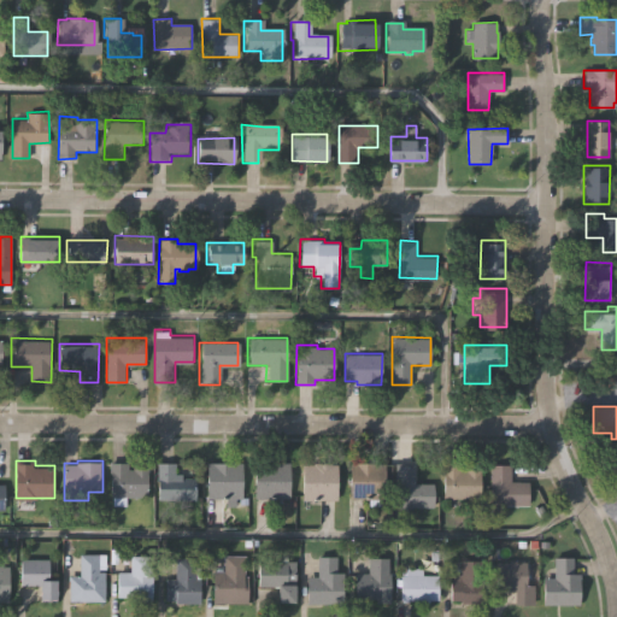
[(147,497),(124,497),(124,505),(111,505),(112,460),(128,460),(128,468),(133,468),(133,464),(147,464),(147,497)]
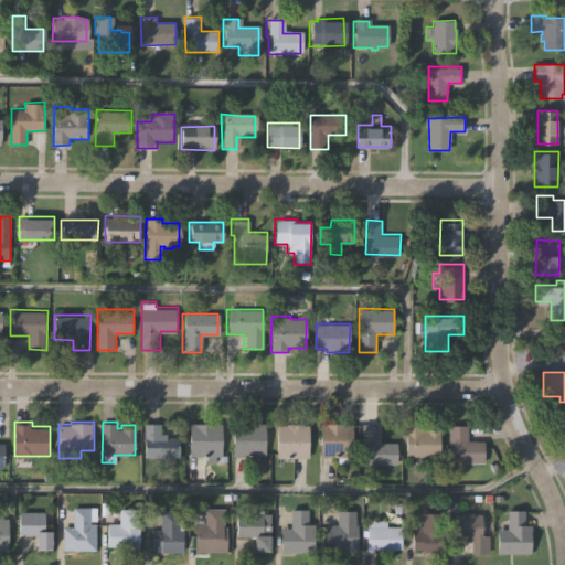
[(179,458),(144,458),(145,423),(161,424),(160,434),(167,434),(167,436),(180,436),(179,458)]
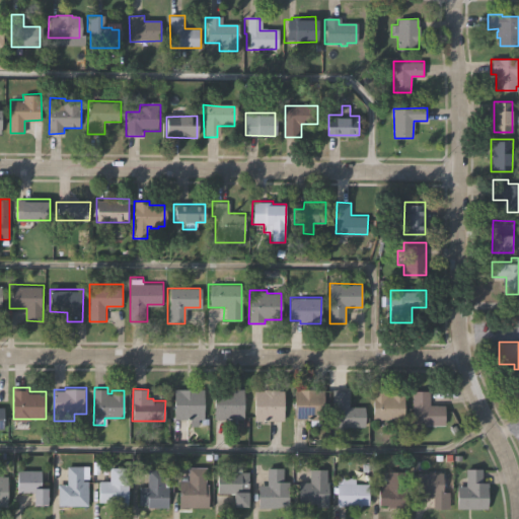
[(245,419),(214,419),(214,388),(245,388),(245,419)]
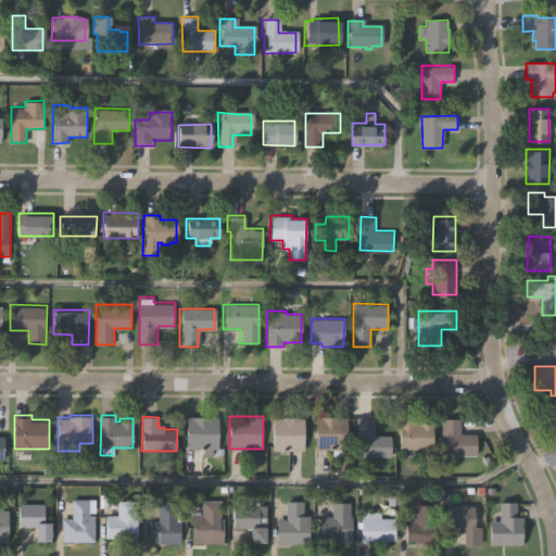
[(345,449),(341,449),(341,456),(330,456),(330,450),(313,450),(313,416),(345,416),(345,449)]
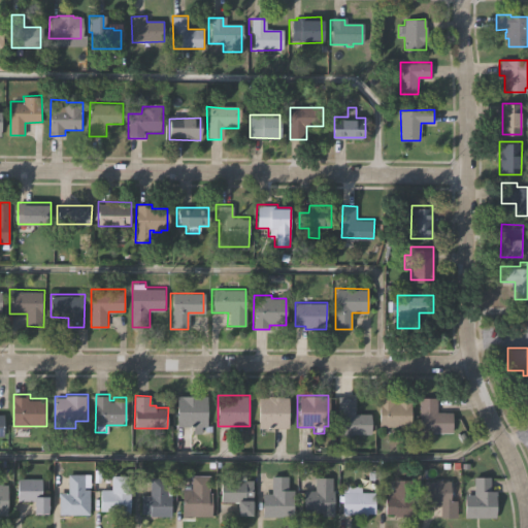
[(348,444),(336,444),(336,395),(354,395),(354,414),(369,414),(369,434),(348,434),(348,444)]
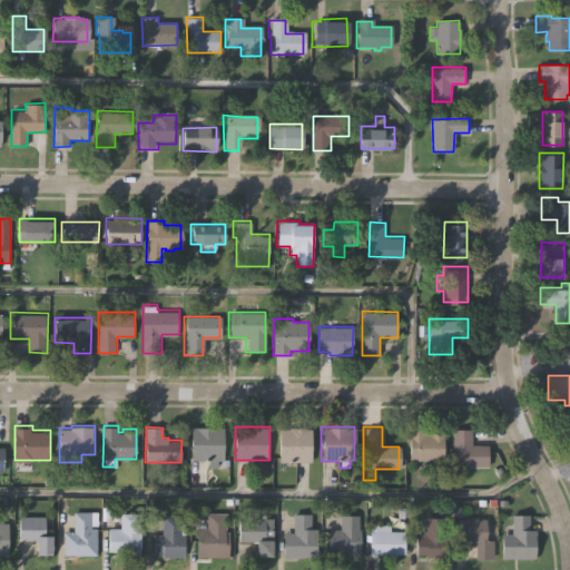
[(444,461),(409,460),(409,426),(423,426),(423,434),(429,434),(429,429),(444,429),(444,461)]
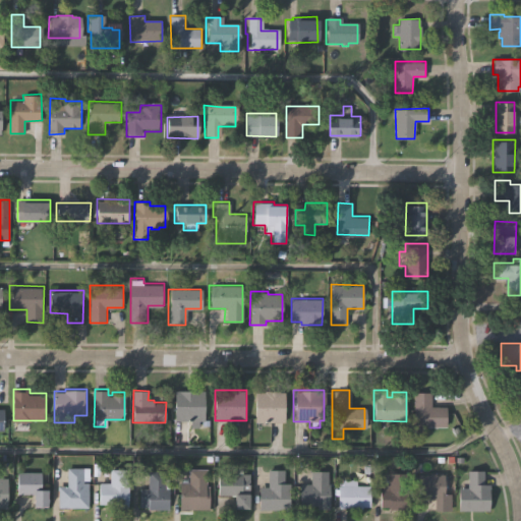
[(205,420),(175,420),(175,391),(205,391),(205,420)]
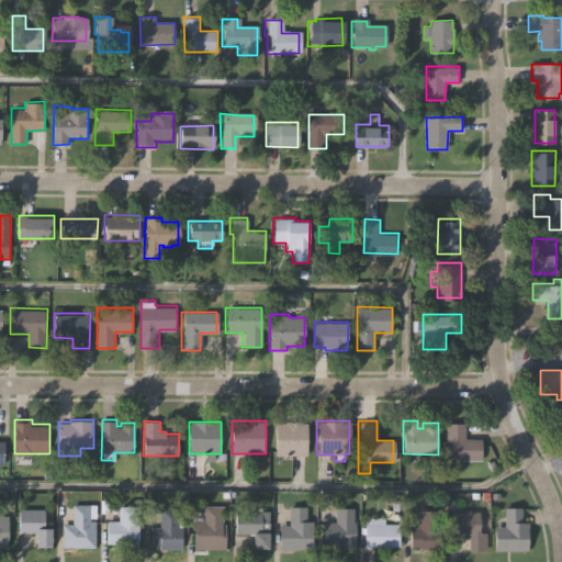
[(306,456),(282,456),(282,462),(274,462),(274,422),(299,422),(299,423),(306,423),(306,456)]
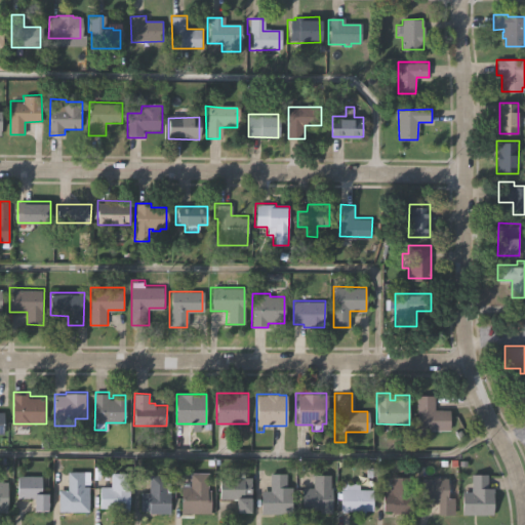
[(436,407),(451,407),(451,429),(418,429),(418,394),(436,394),(436,407)]
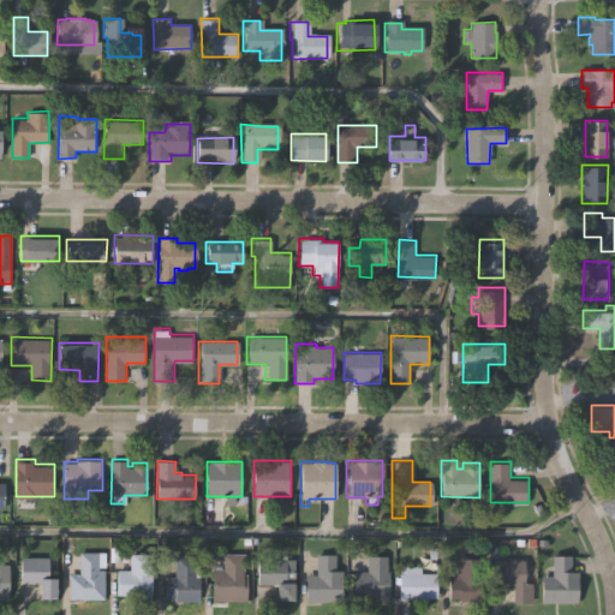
[(249,572),(248,599),(212,599),(212,567),(224,567),(224,550),(245,550),(245,572),(249,572)]
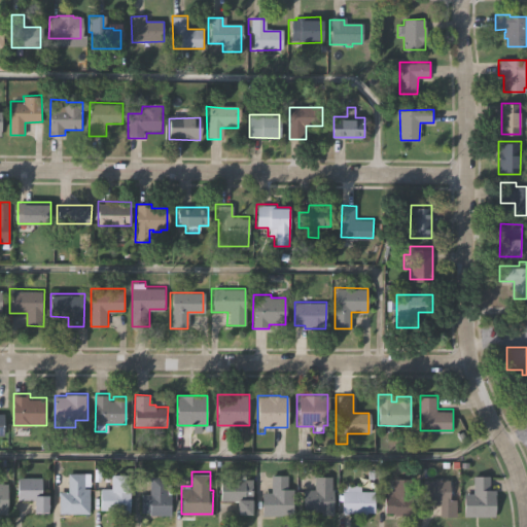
[(252,478),(252,515),(237,515),(238,500),(220,500),(220,478),(233,478),(233,471),(244,471),(244,478),(252,478)]
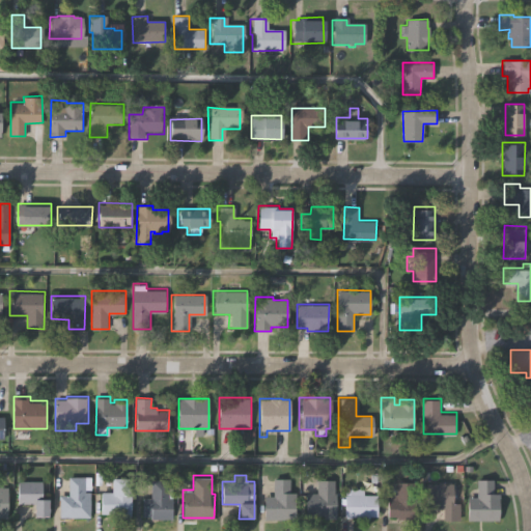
[(89,492),(89,518),(58,518),(58,496),(66,496),(66,476),(90,476),(90,484),(84,484),(84,492),(89,492)]
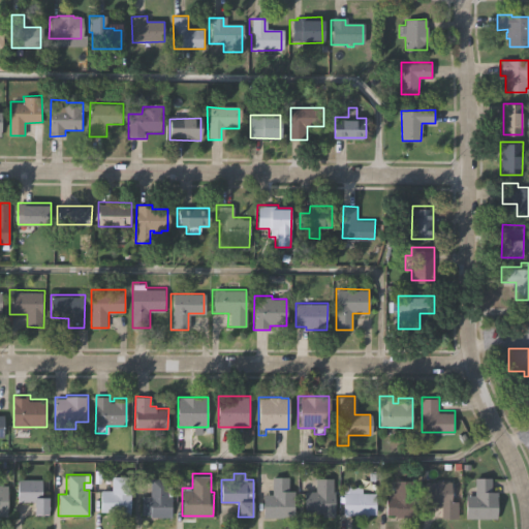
[(294,489),(294,518),(262,517),(263,493),(272,493),(272,475),(289,475),(289,489),(294,489)]
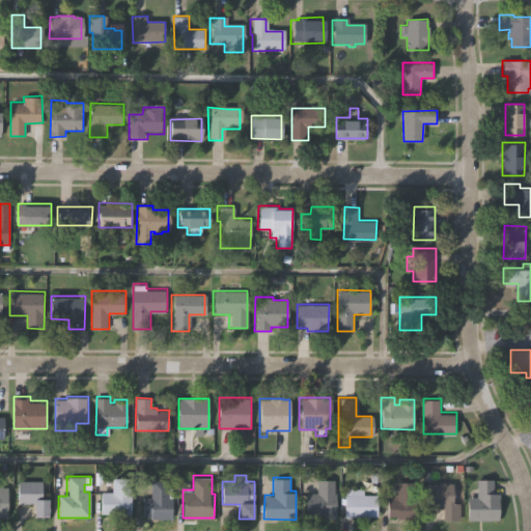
[(130,495),(130,519),(116,519),(116,514),(99,514),(99,493),(111,493),(111,478),(128,478),(128,495),(130,495)]
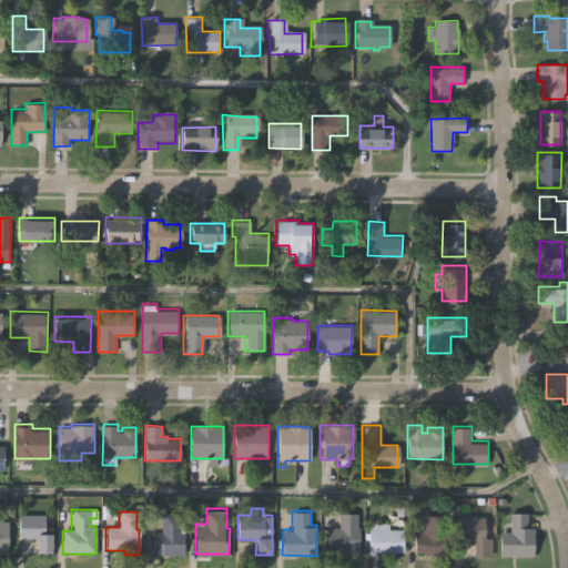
[(362,513),(362,555),(346,555),(346,550),(327,550),(327,526),(332,526),(332,518),(340,518),(340,513),(362,513)]
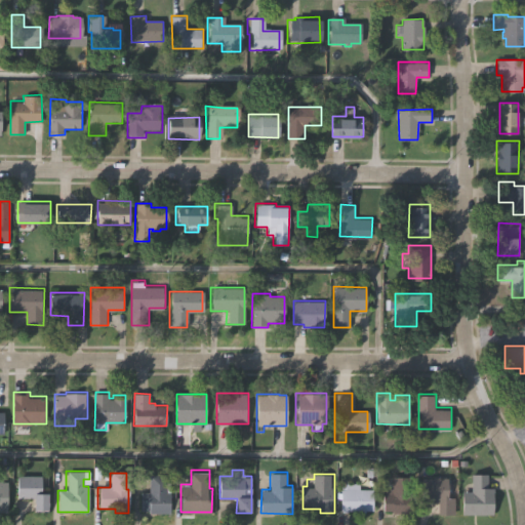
[(494,488),(494,516),(462,516),(462,492),(471,492),(471,474),(488,474),(488,488),(494,488)]
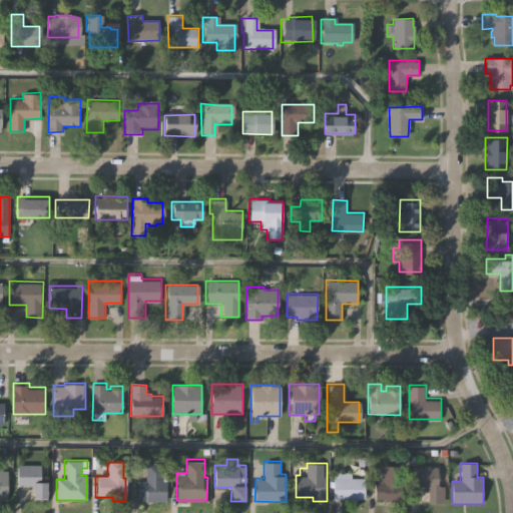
[(165,481),(165,503),(144,503),(144,500),(135,500),(135,481),(144,481),(144,464),(161,464),(161,481),(165,481)]
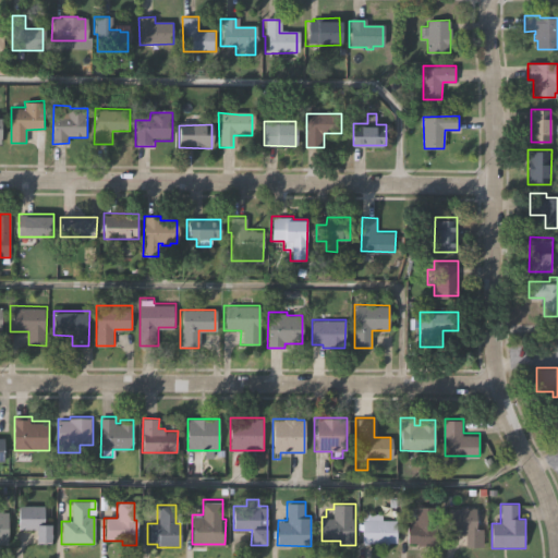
[(50,524),(50,542),(36,542),(36,530),(17,530),(17,506),(43,506),(43,524),(50,524)]
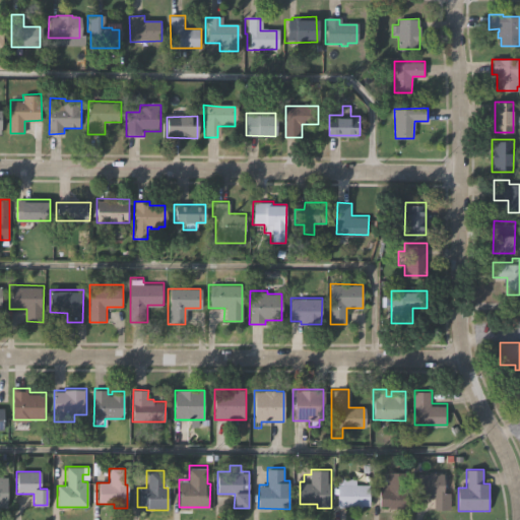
[(409,489),(408,509),(388,509),(388,507),(379,507),(380,483),(388,483),(388,472),(405,472),(405,489),(409,489)]
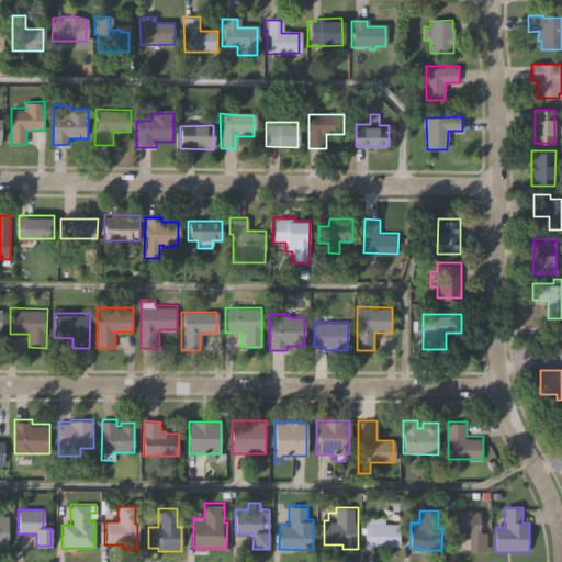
[(486,534),(486,551),(469,551),(469,538),(451,538),(451,512),(480,512),(480,532),(486,534)]
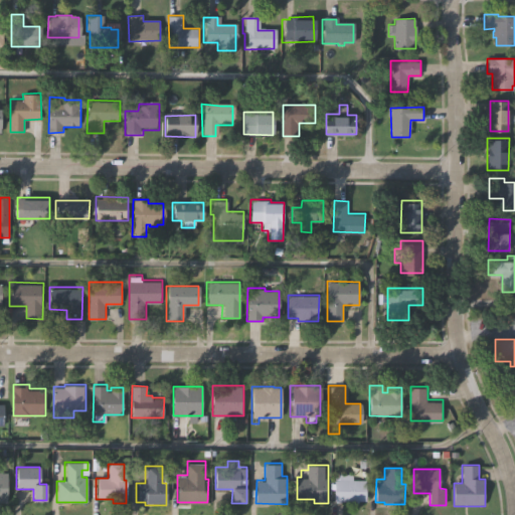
[(366,480),(366,502),(359,501),(359,505),(346,504),(346,502),(334,502),(334,480),(339,480),(339,475),(352,475),(352,480),(366,480)]
